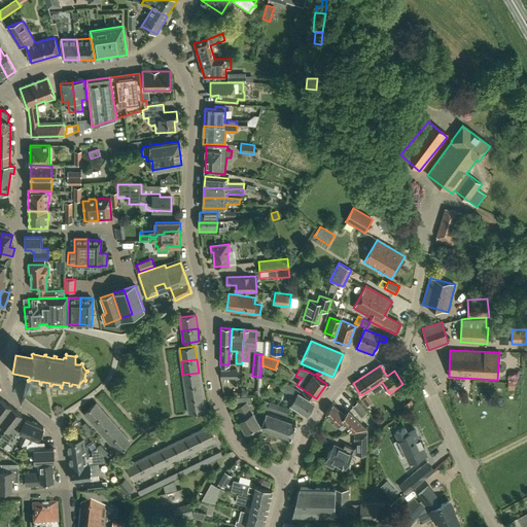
[(237,371),(220,370),(220,379),(237,379),(237,371)]
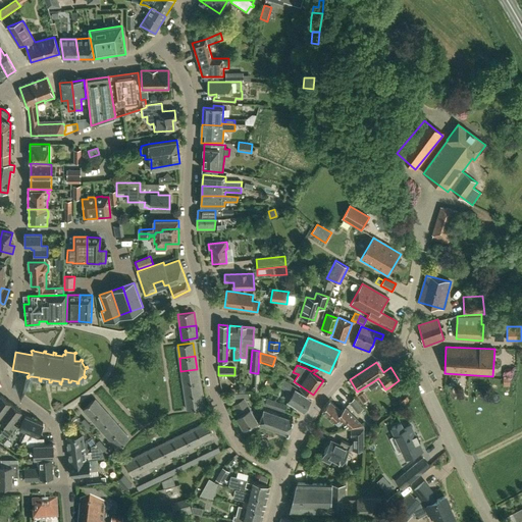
[(197,369),(180,371),(183,384),(199,381),(197,369)]
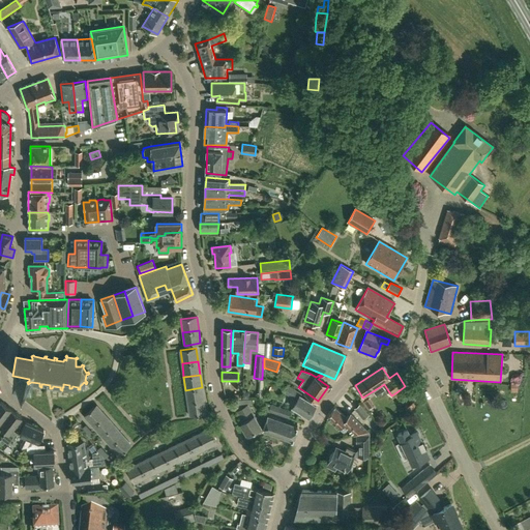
[(284,392),(296,401),(292,407),(308,417),(315,405),(299,395),(300,393),(288,386),(284,392)]
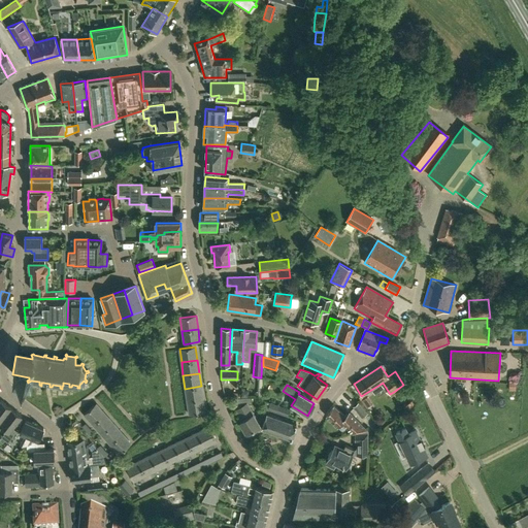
[(187,401),(203,399),(201,386),(185,389),(187,401)]
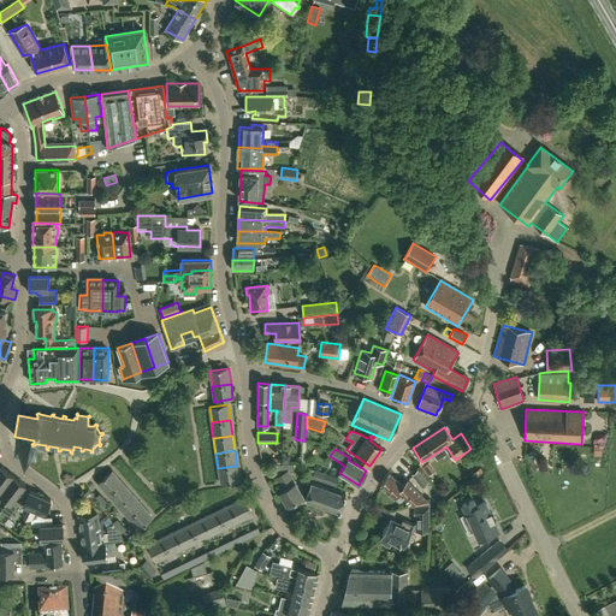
[(302,497),(288,471),(291,471),(291,465),(271,465),(278,477),(277,478),(283,490),(279,492),(286,507),(302,497)]
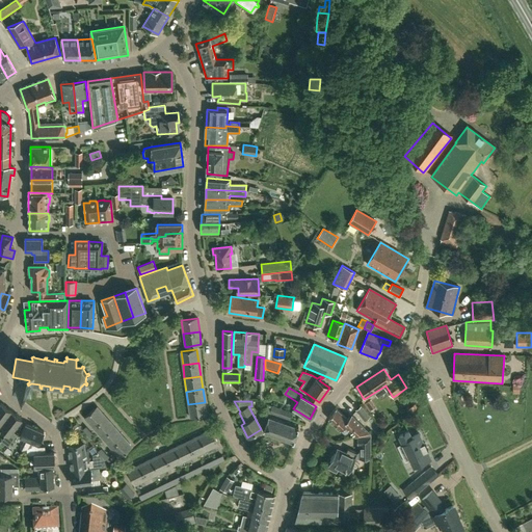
[(372,408),(367,401),(363,404),(368,411),(372,408)]
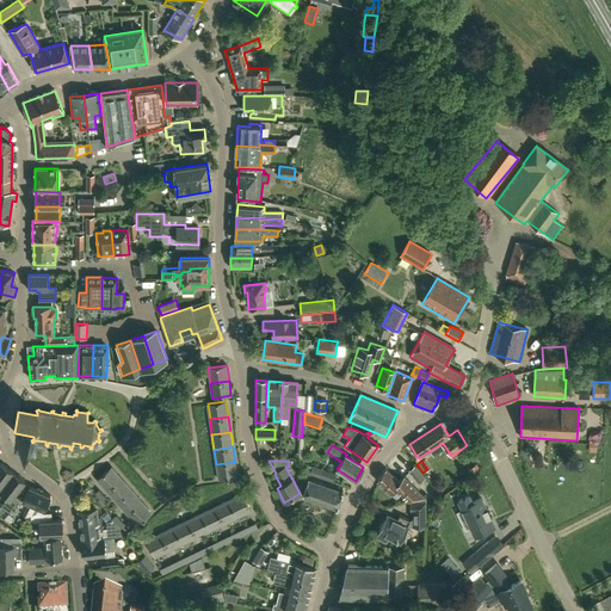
[(235,462),(216,464),(218,480),(238,477),(235,462)]
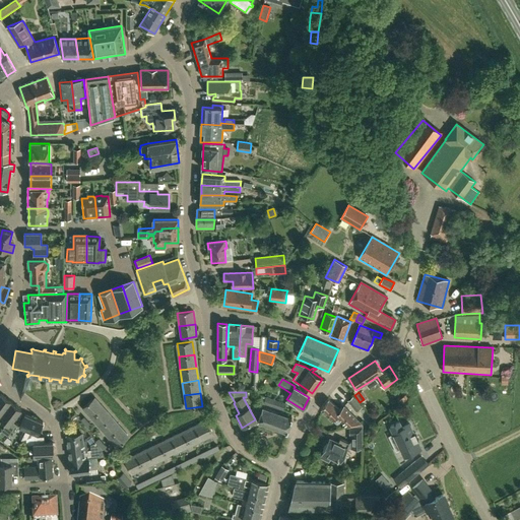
[(0,415),(10,402),(0,394),(0,415)]
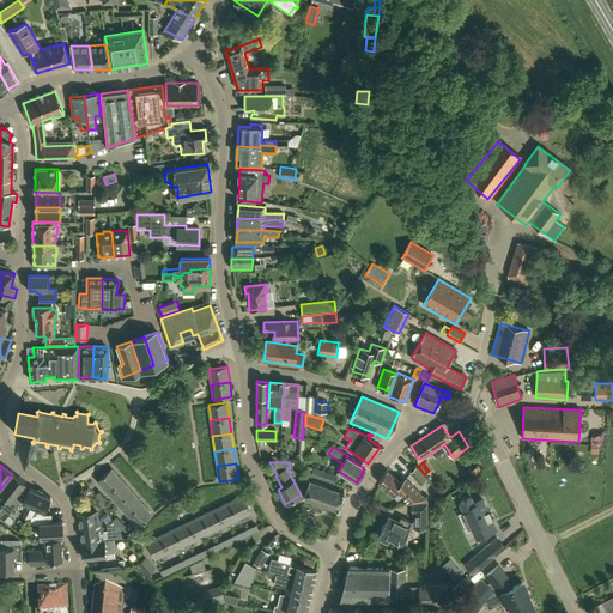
[(310,477),(319,479),(333,484),(337,475),(322,471),(314,467),(310,477)]
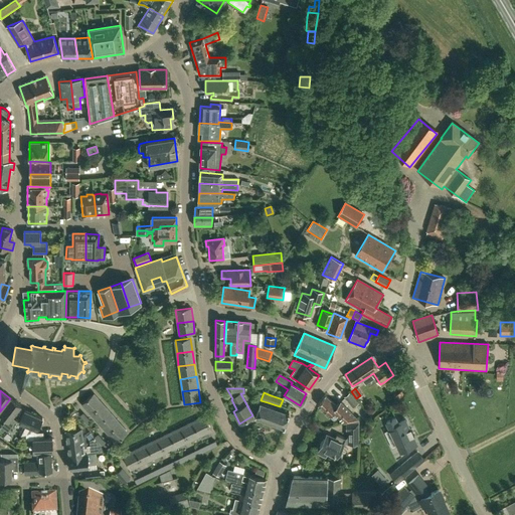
[(352,406),(358,402),(350,392),(345,397),(352,406)]
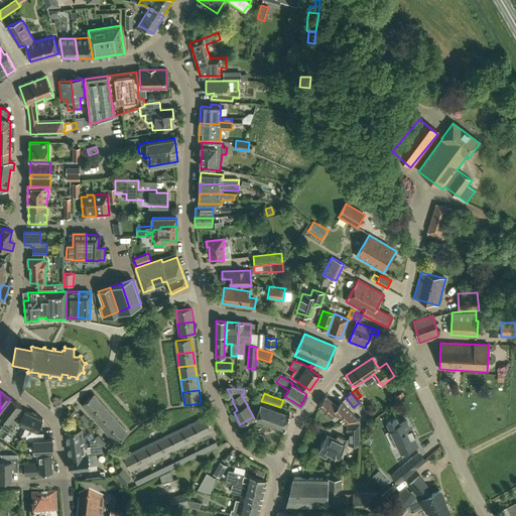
[(91,415),(103,404),(94,394),(82,405),(91,415)]
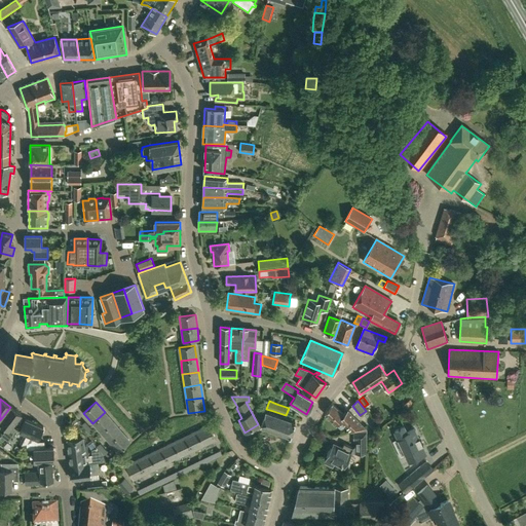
[(344,414),(333,403),(325,413),(337,424),(341,420),(352,431),(367,427),(348,410),(344,414)]
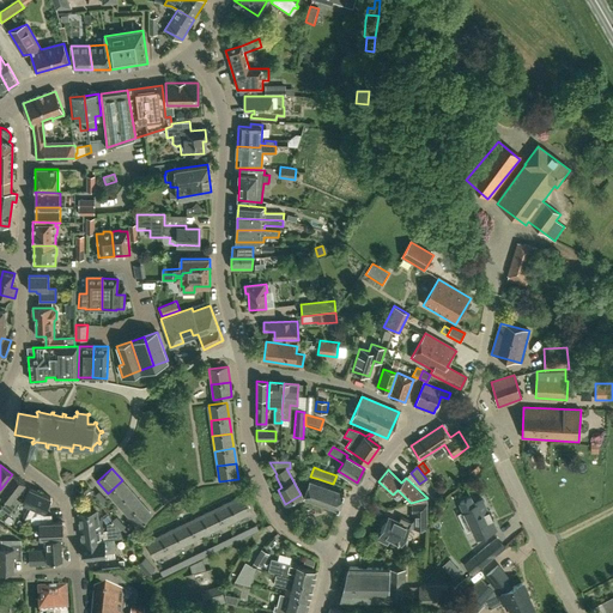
[(8,514),(18,501),(14,497),(24,484),(12,474),(0,490),(0,493),(8,499),(1,509),(8,514)]
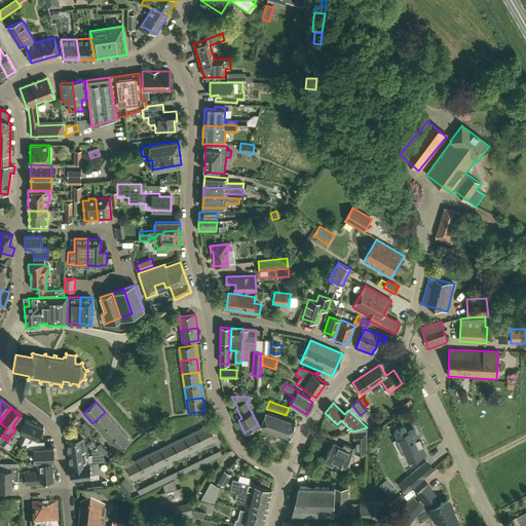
[(101,433),(113,422),(105,412),(92,423),(101,433)]
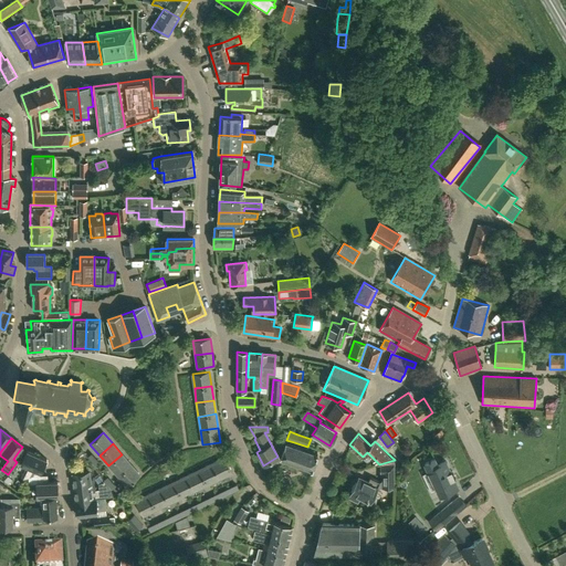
[(317,454),(285,443),(280,459),(312,471),(317,454)]
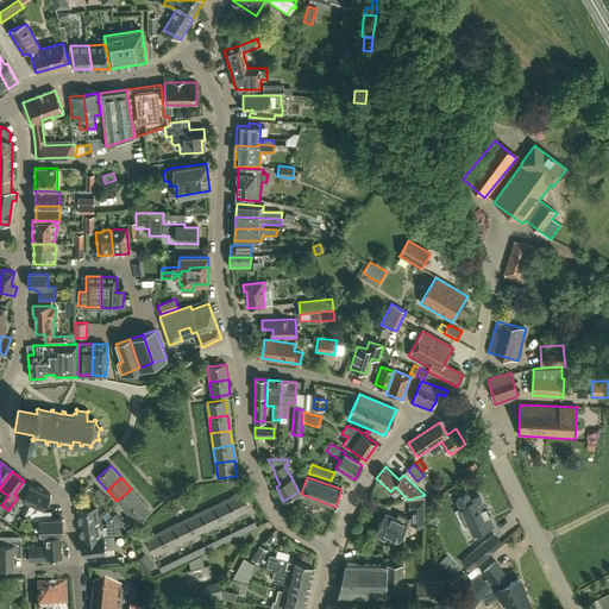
[(25,514),(29,514),(29,513),(43,512),(43,508),(49,495),(29,485),(23,500),(27,502),(23,513),(25,514)]
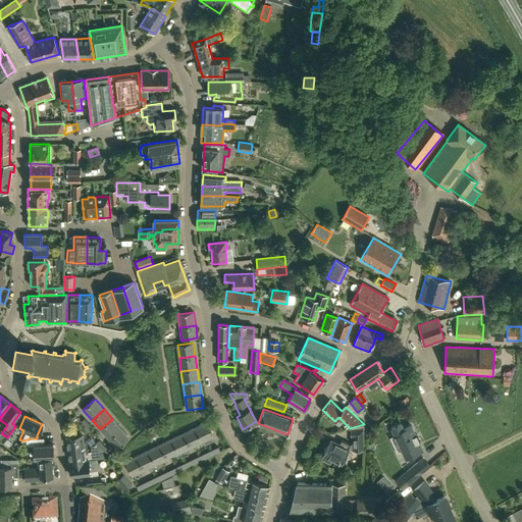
[(109,439),(121,428),(112,419),(100,429),(109,439)]
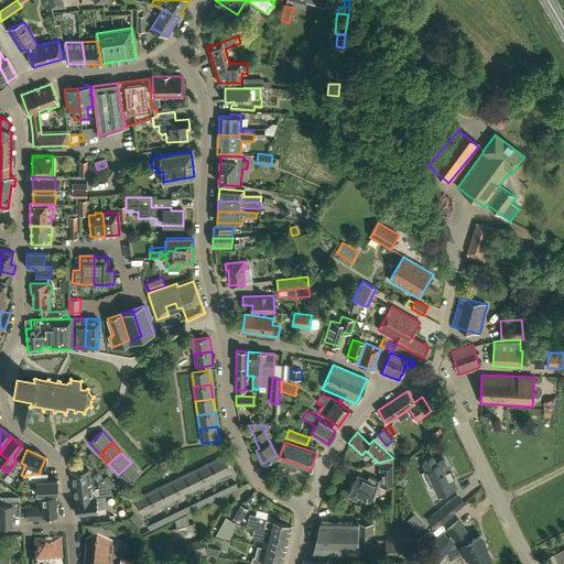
[(210,462),(218,478),(231,472),(224,456),(210,462)]
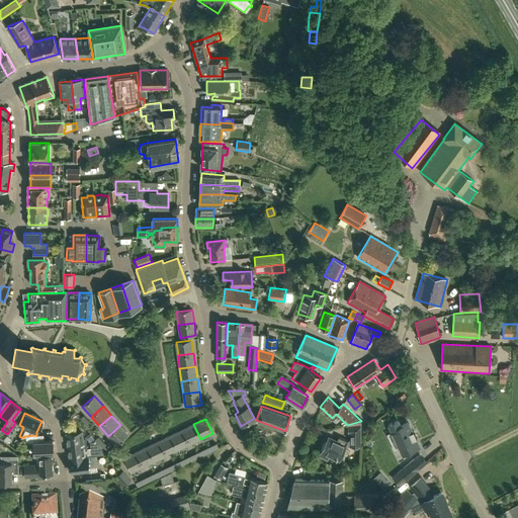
[(398,421),(389,425),(403,455),(419,447),(408,423),(400,427),(398,421)]
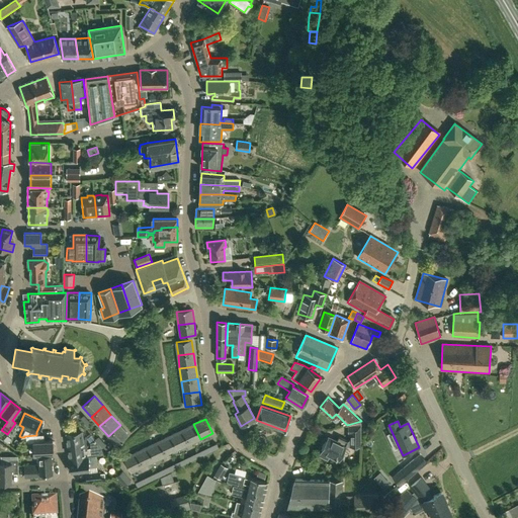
[(349,434),(349,441),(349,446),(361,446),(360,425),(361,422),(360,422),(348,425),(348,434),(349,434)]
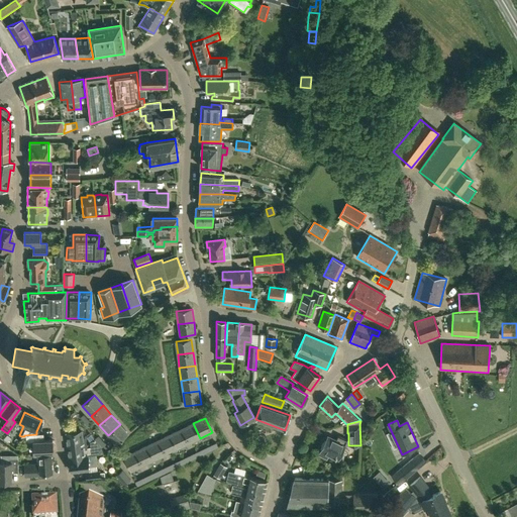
[(189,443),(200,438),(193,423),(182,429),(189,443)]
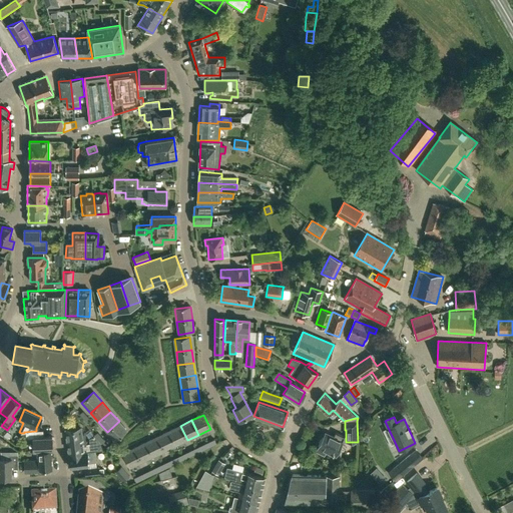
[(119,421),(107,432),(115,442),(127,431),(119,421)]
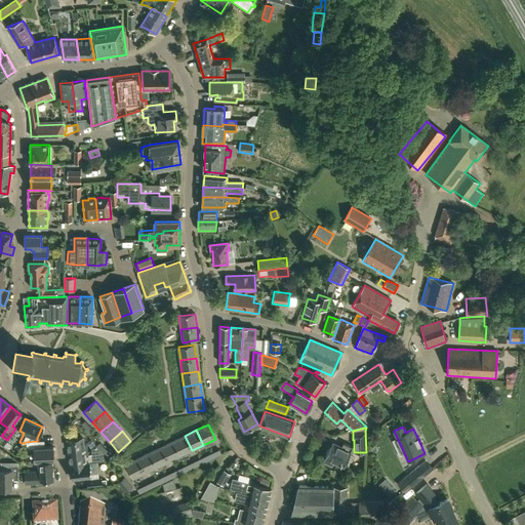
[(179,456),(192,450),(185,436),(172,441),(179,456)]
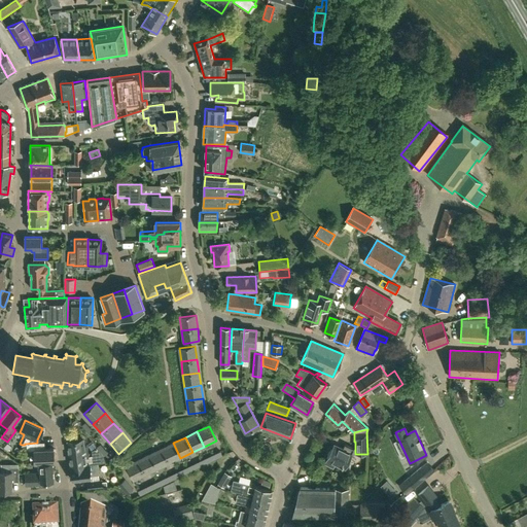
[(86,466),(86,465),(85,458),(88,458),(86,448),(84,448),(83,440),(67,442),(71,467),(86,466)]
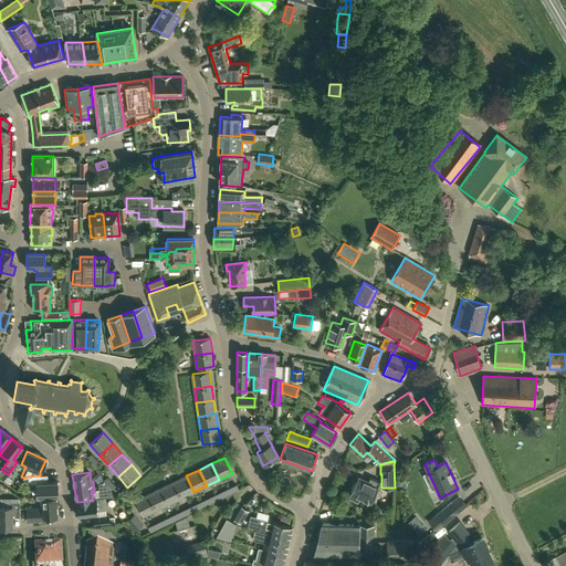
[(48,475),(40,475),(27,477),(27,478),(29,478),(29,482),(31,484),(34,483),(37,483),(38,498),(56,496),(59,496),(58,482),(48,482),(48,475)]
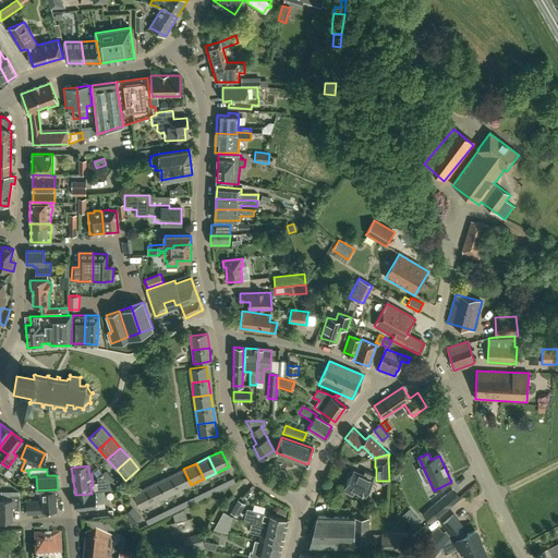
[(171,475),(179,490),(191,485),(183,469),(171,475)]
